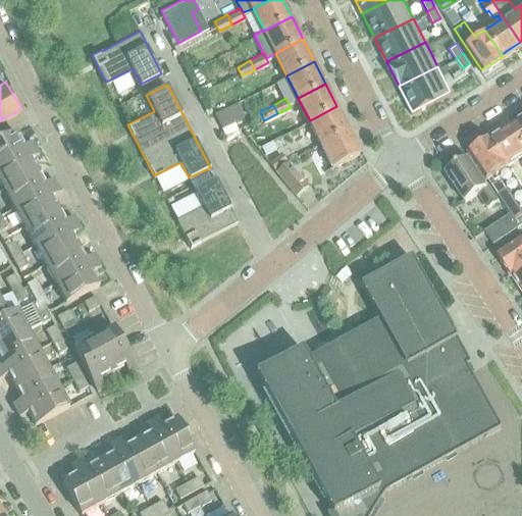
[(348,129),(336,106),(310,120),(321,143),(348,129)]
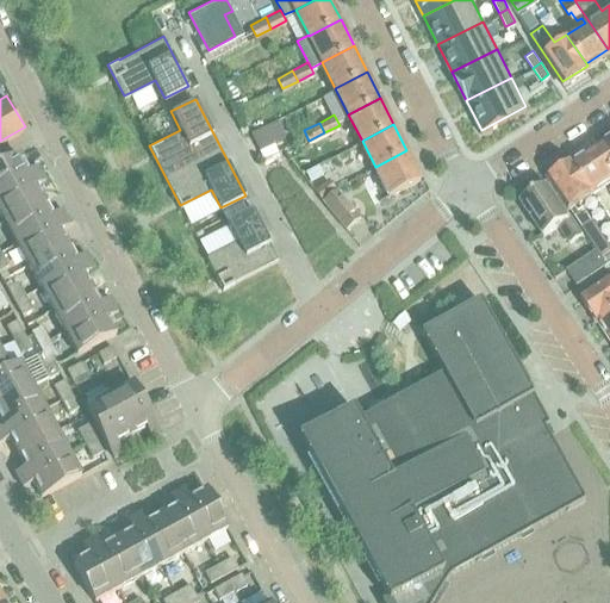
[(609,136),(597,145),(609,166),(609,136)]
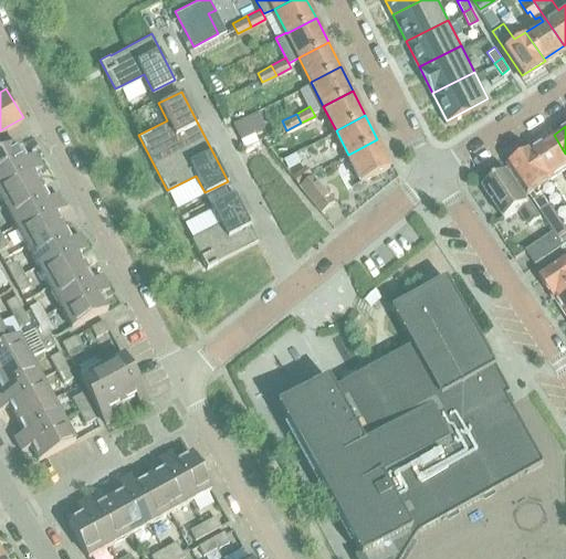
[(274,136),(291,165),(307,155),(301,144),(294,148),(284,130),(274,136)]
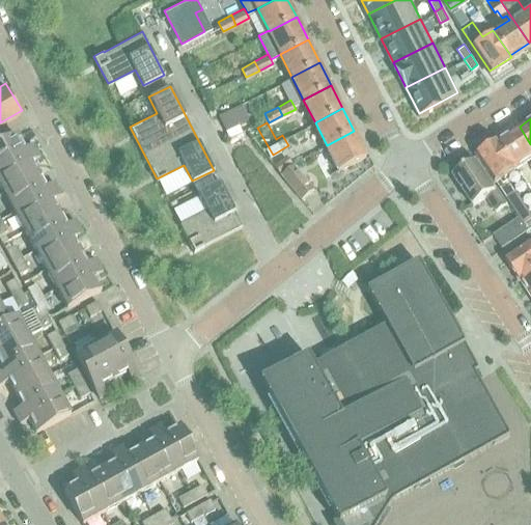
[(530,144),(520,127),(500,140),(518,166),(530,156),(530,144)]
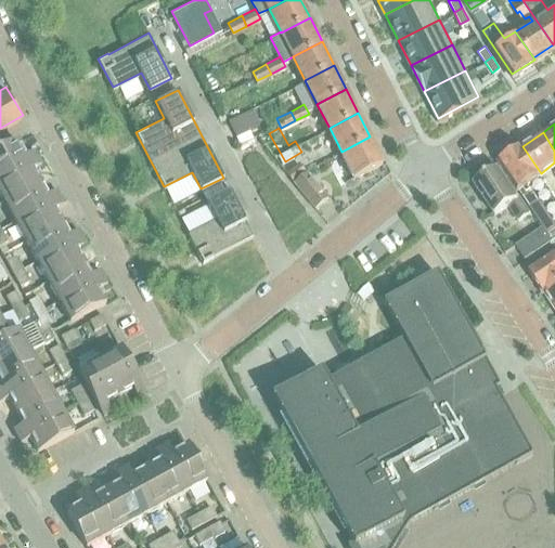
[(370,137),(341,152),(353,175),(382,160),(370,137)]
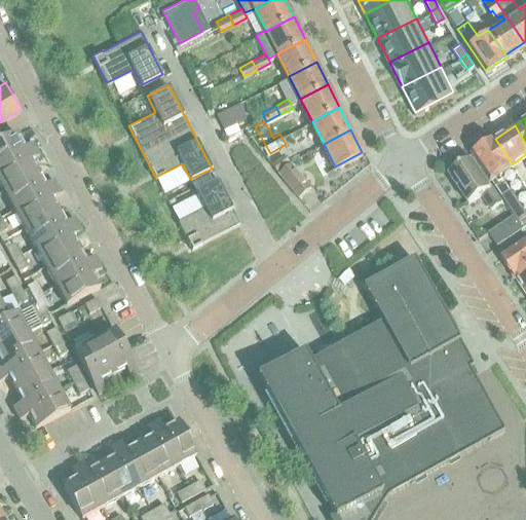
[(0,141),(0,165),(37,146),(33,139),(24,144),(17,132),(0,141)]
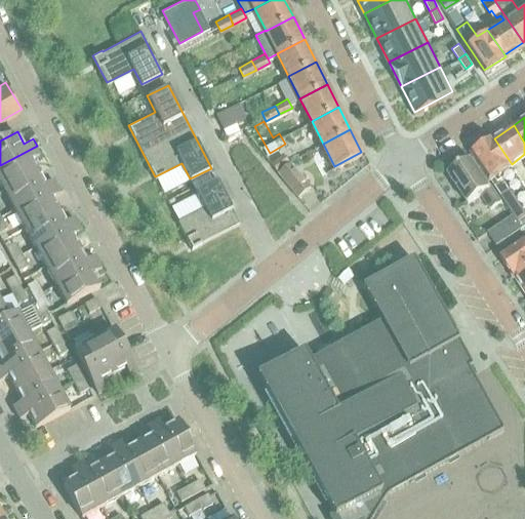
[(475,154),(485,168),(519,218),(524,213),(524,209),(511,187),(509,188),(501,177),(499,178),(496,174),(512,164),(494,138),(493,136),(473,150),(475,154)]
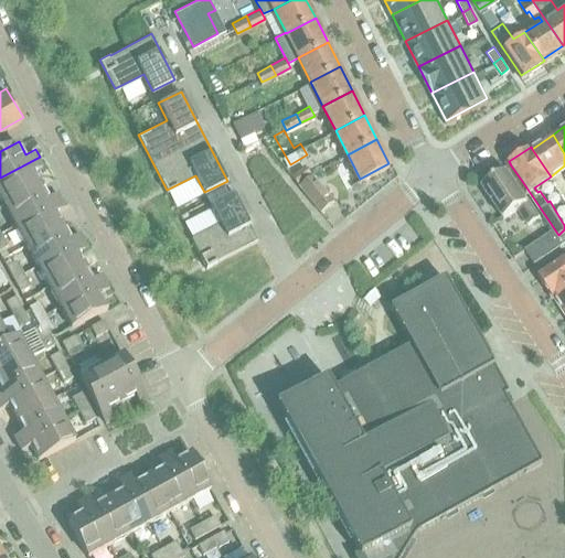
[(0,178),(0,191),(6,201),(41,182),(34,169),(43,163),(40,157),(0,178)]
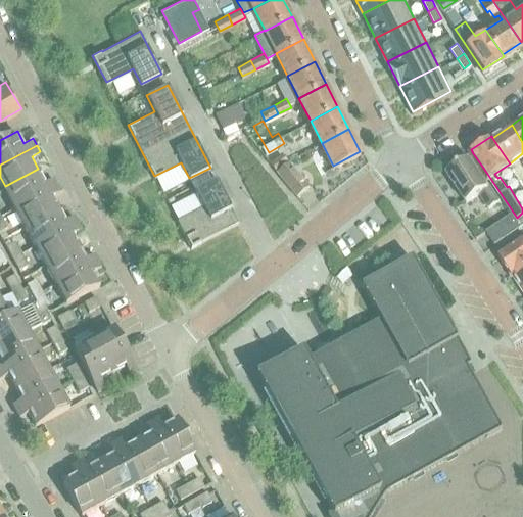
[(270,160),(276,168),(287,158),(281,151),(270,160)]
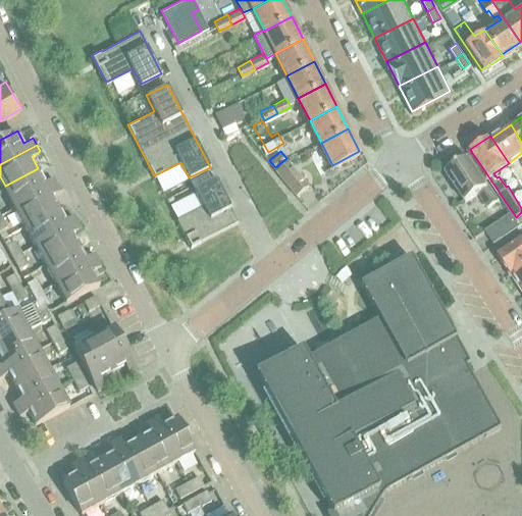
[(478,170),(482,167),(472,153),(468,156),(468,155),(446,169),(465,199),(478,191),(488,205),(500,198),(488,182),(486,183),(478,170)]
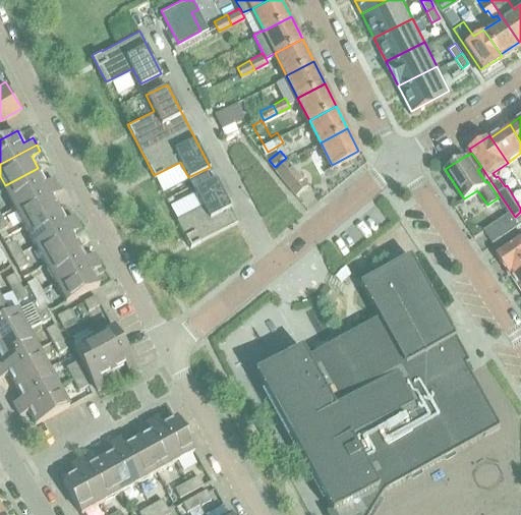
[(275,168),(295,192),(307,182),(287,158),(275,168)]
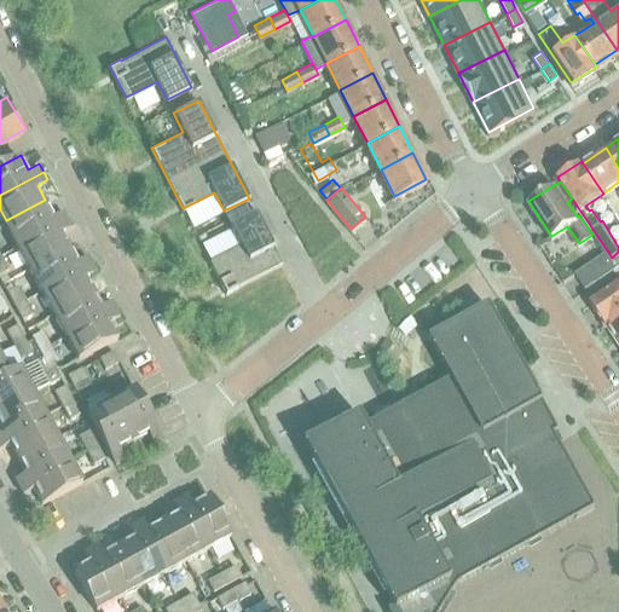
[(6,220),(18,243),(68,217),(63,209),(53,214),(45,200),(6,220)]
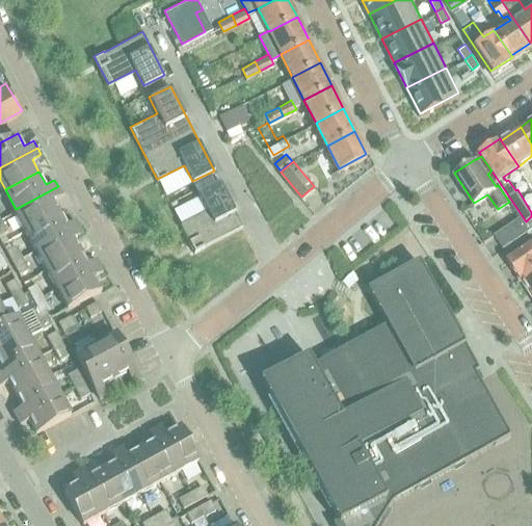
[(180,222),(194,250),(204,244),(242,225),(219,181),(198,192),(207,208),(180,222)]
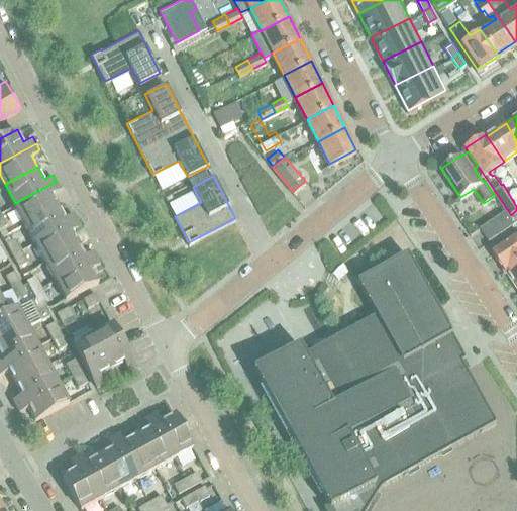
[(15,203),(25,222),(58,204),(52,192),(61,188),(57,181),(15,203)]
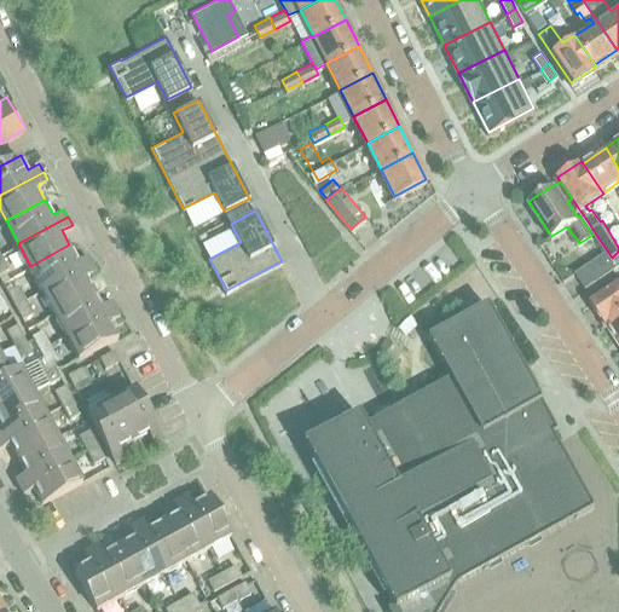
[(30,266),(42,289),(92,261),(87,254),(77,259),(69,244),(30,266)]
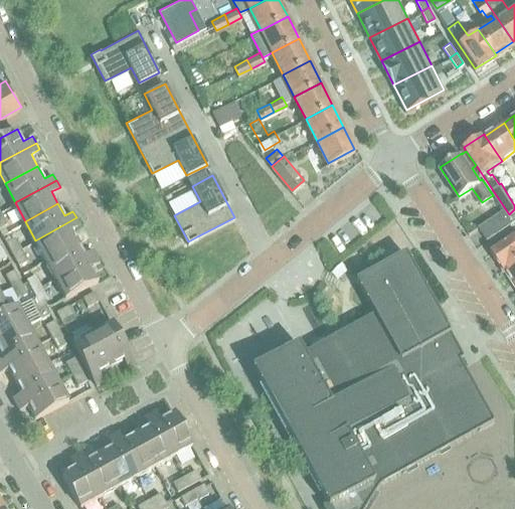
[(504,208),(478,224),(487,237),(512,221),(504,208)]
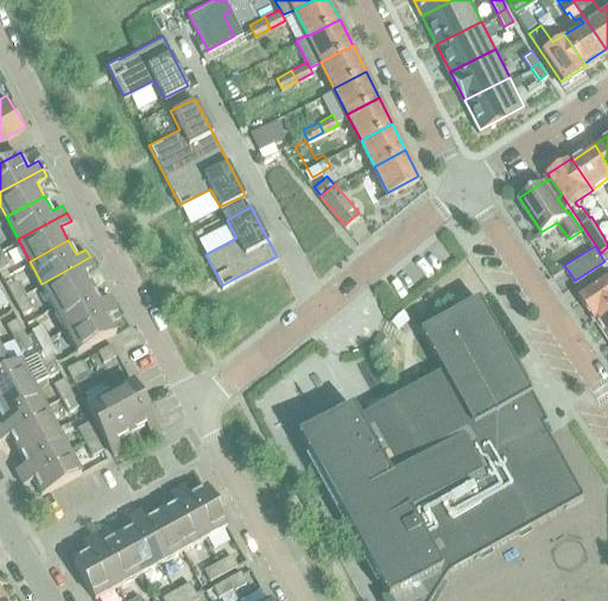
[(0,248),(0,269),(4,276),(14,271),(1,248),(0,248)]
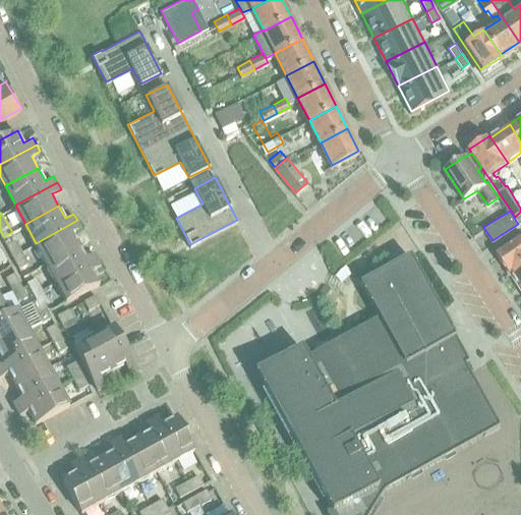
[(36,243),(46,263),(78,243),(72,231),(80,227),(77,220),(36,243)]
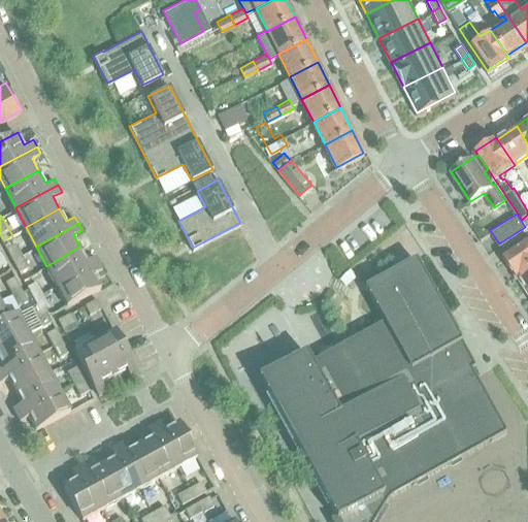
[(3,239),(14,259),(23,254),(12,235),(3,239)]
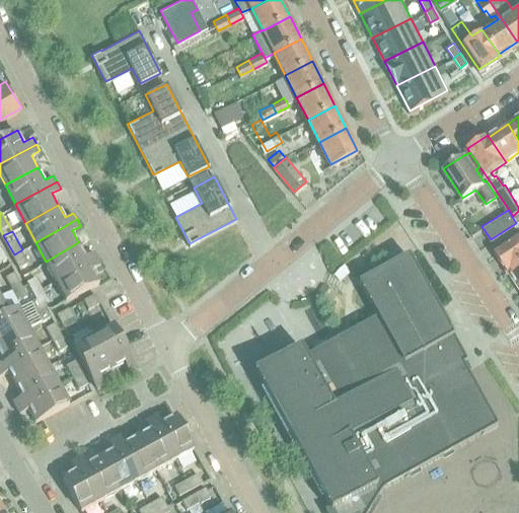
[(518,235),(496,251),(509,272),(518,265),(518,235)]
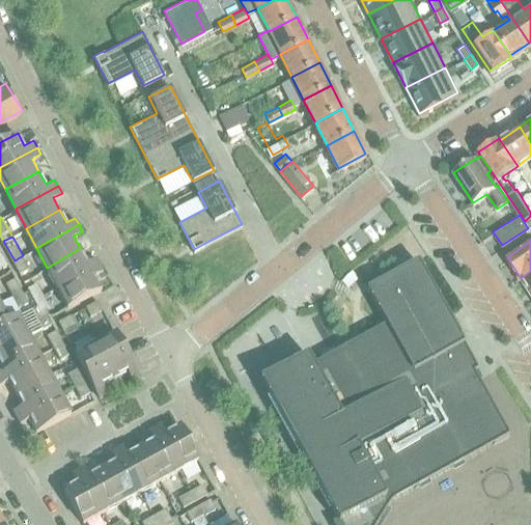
[(47,268),(57,286),(100,263),(96,256),(87,261),(80,248),(47,268)]
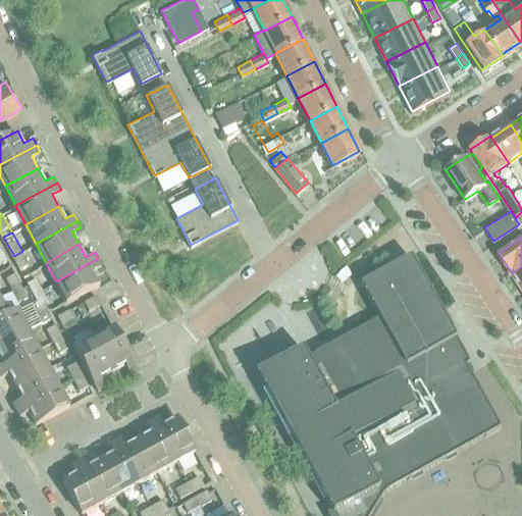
[(22,251),(14,256),(19,265),(28,261),(22,251)]
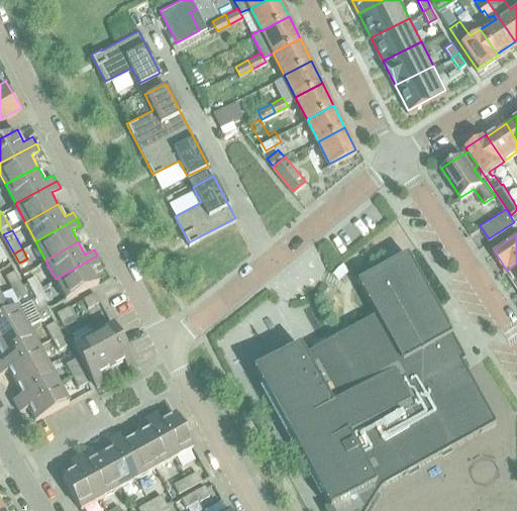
[(464,356),(406,251),(356,279),(376,312),(268,372),(266,373),(264,375),(263,377),(263,380),(262,382),(263,385),(264,387),(328,504),(325,506),(325,505),(323,506),(325,510),(364,510),(380,486),(379,485),(378,485),(376,481),(403,466),(404,469),(403,470),(404,471),(452,443),(451,442),(450,443),(448,439),(480,423),(481,426),(480,427),(481,428),(496,420),(484,400),(483,401),(483,402),(480,404),(467,381),(471,379),(471,380),(473,379),(460,359),(464,356)]
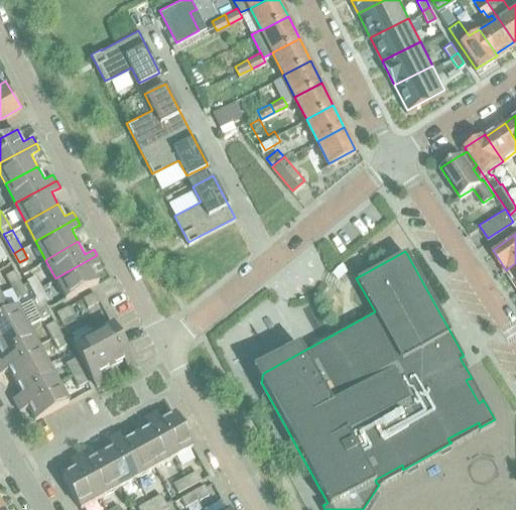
[(97,255),(55,278),(66,296),(99,278),(92,265),(100,261),(97,255)]
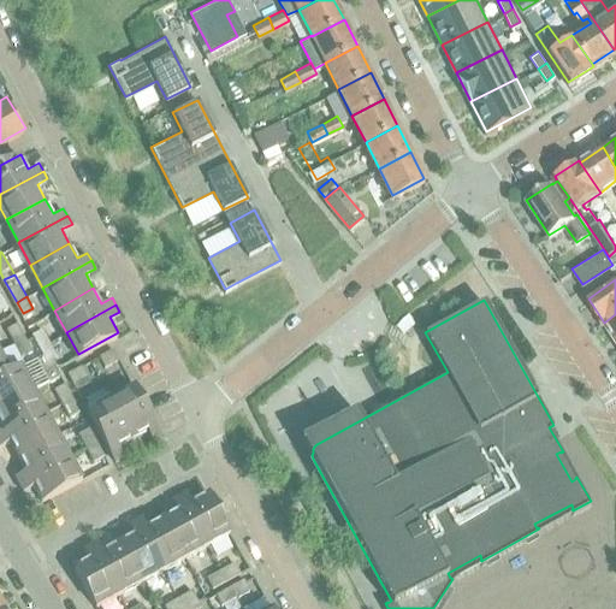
[(615,314),(604,323),(615,340),(615,314)]
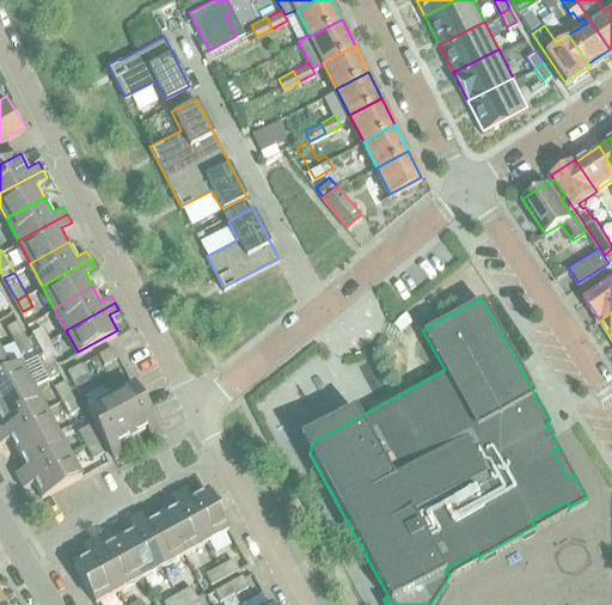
[(6,323),(14,338),(25,332),(17,317),(6,323)]
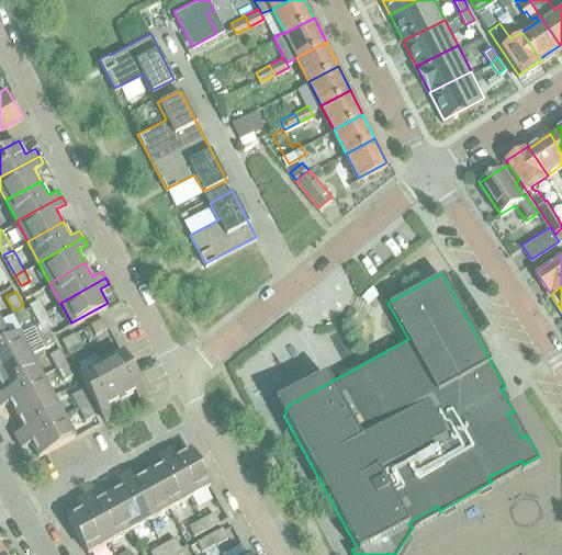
[(29,302),(36,316),(46,310),(38,296),(29,302)]
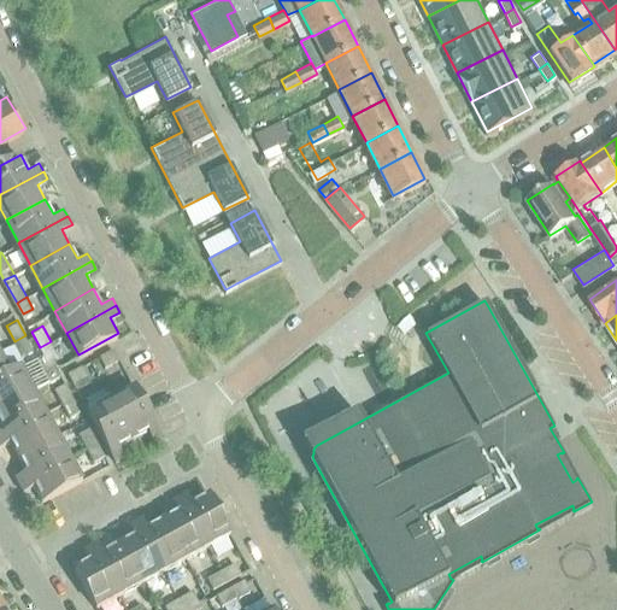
[(25,335),(15,341),(21,355),(33,349),(25,335)]
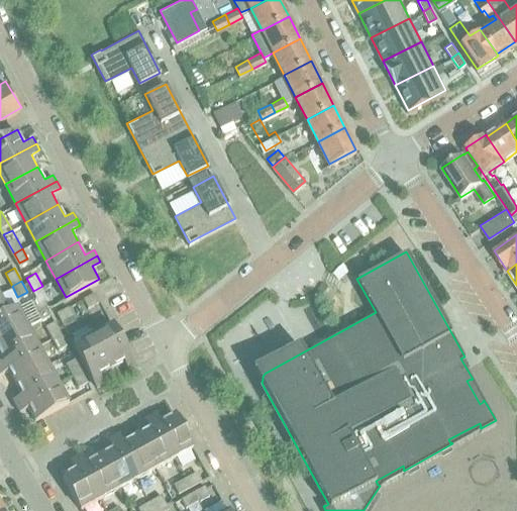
[(33,291),(36,296),(38,301),(44,298),(47,296),(42,286),(33,291)]
